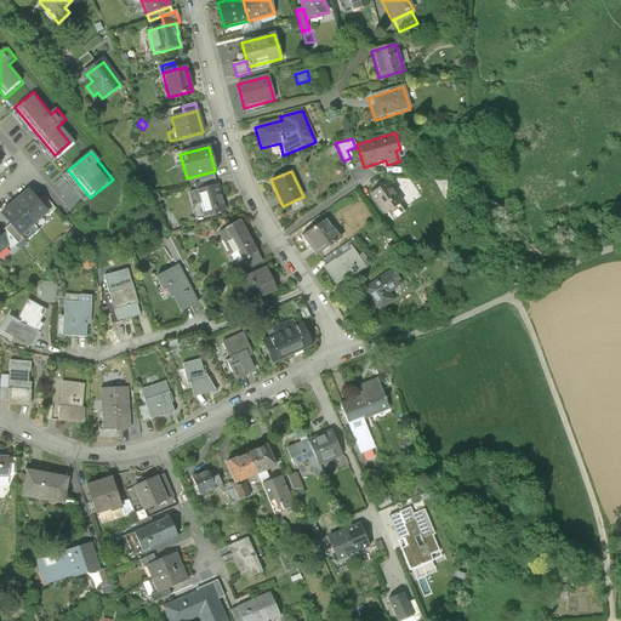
[(193,184),(195,192),(216,187),(215,178),(193,184)]
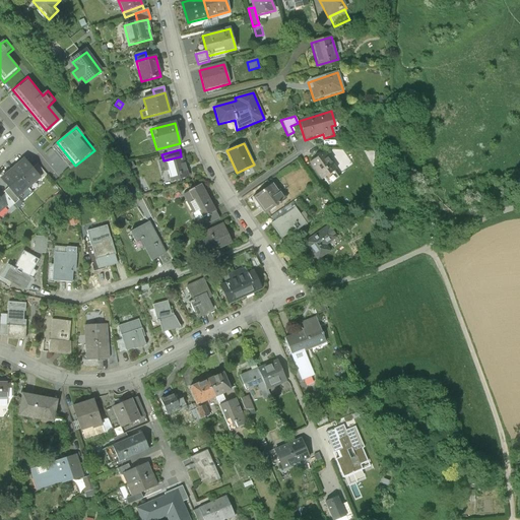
[(323,153),(309,164),(321,180),(335,170),(323,153)]
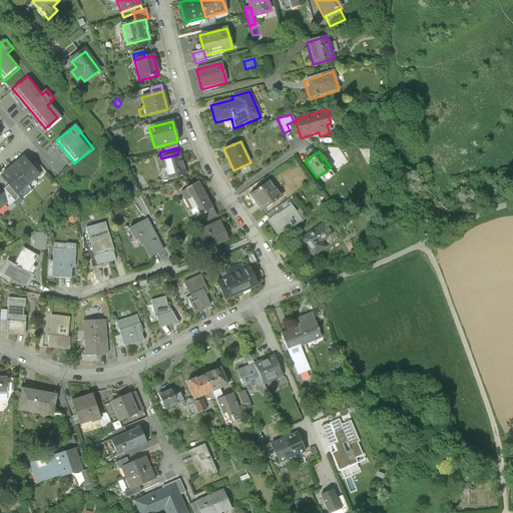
[(184,176),(178,154),(161,158),(167,181),(184,176)]
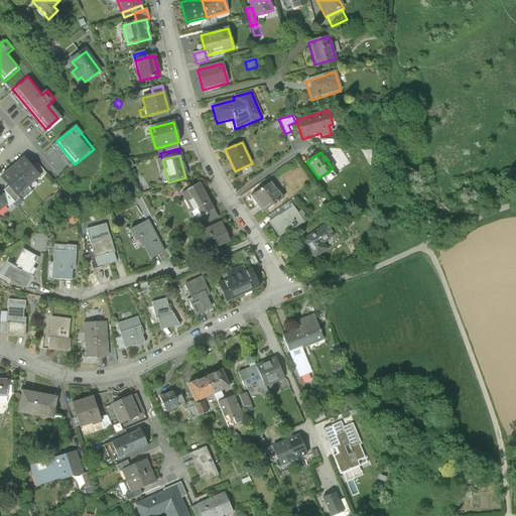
[(27,157),(14,168),(31,187),(43,177),(27,157)]
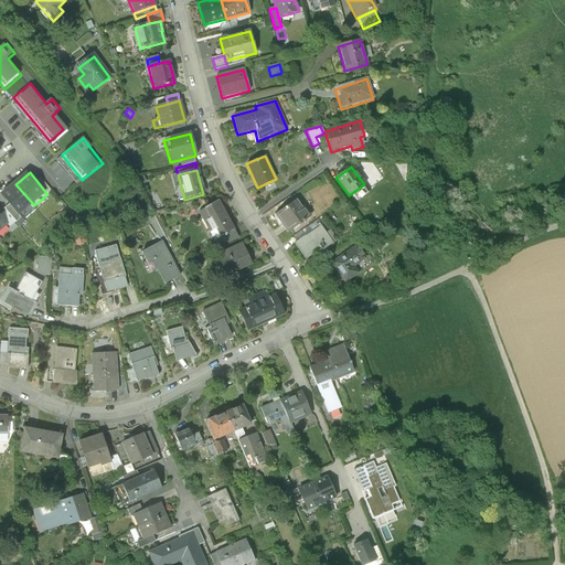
[(34,205),(16,184),(2,195),(21,216),(34,205)]
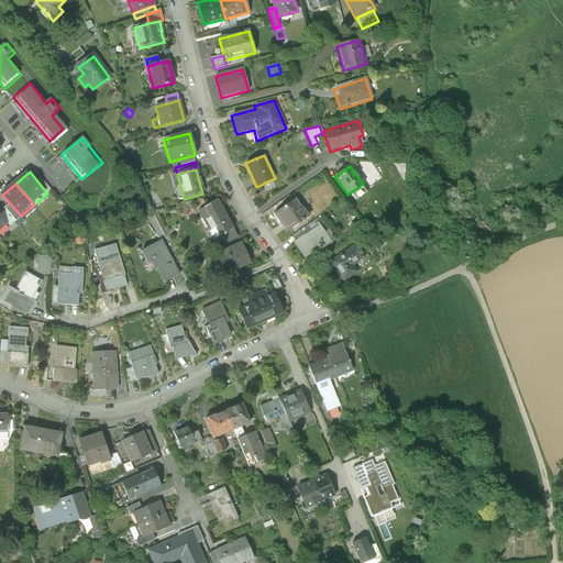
[(217,201),(197,211),(212,240),(232,230),(217,201)]
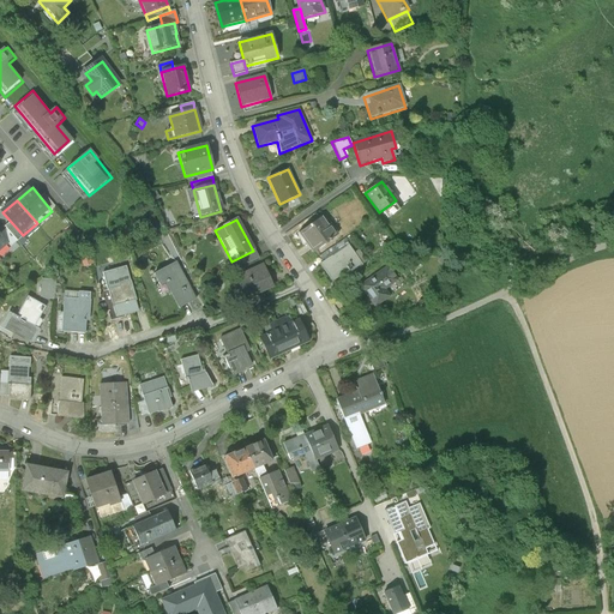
[(320,220),(298,235),(311,253),(336,236),(329,226),(326,228),(320,220)]
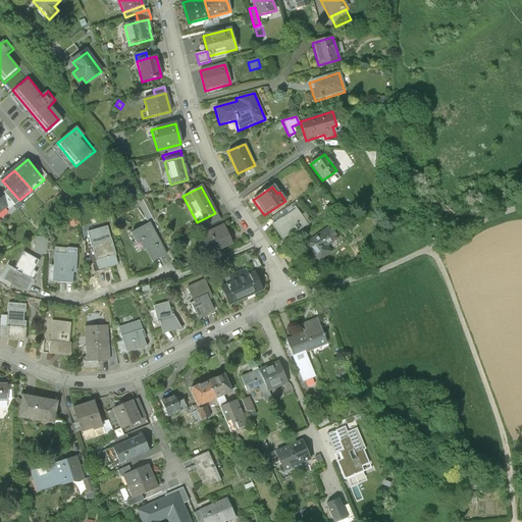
[(372,192),(364,197),(370,206),(378,201),(372,192)]
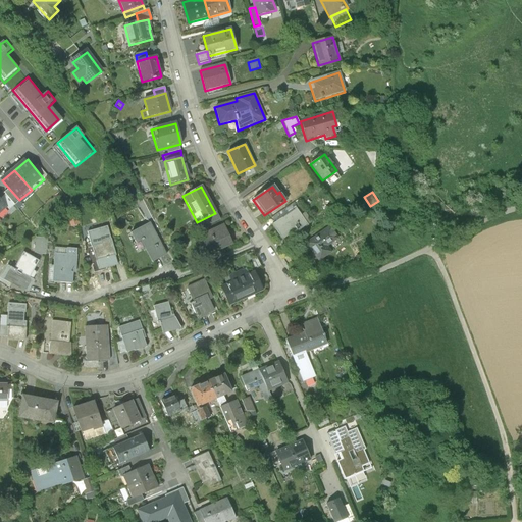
[(295,209),(271,226),(281,241),(299,228),(301,231),(311,223),(304,213),(300,216),(295,209)]
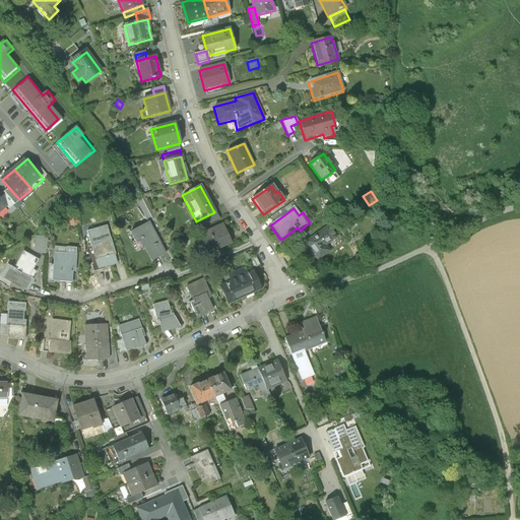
[(149,223),(129,234),(135,244),(139,241),(150,262),(166,255),(149,223)]
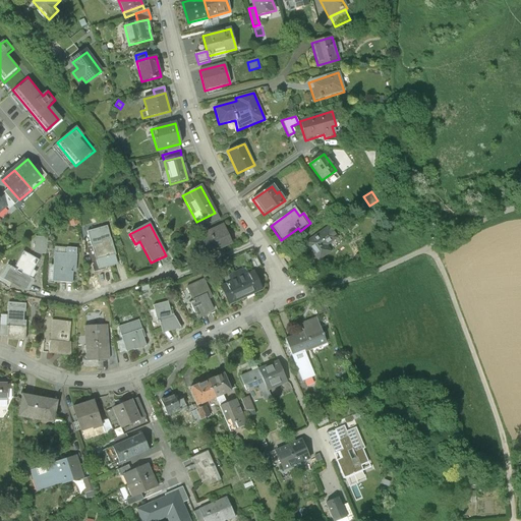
[(231,245),(223,226),(198,237),(208,255),(231,245)]
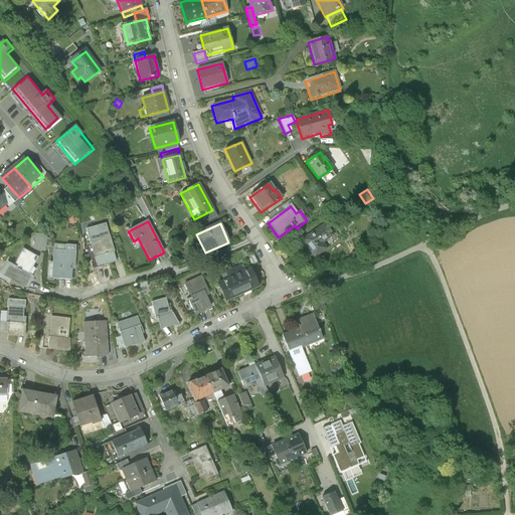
[(324,223),(302,241),(305,245),(299,250),(305,259),(312,252),(316,259),(327,250),(322,244),(333,235),(324,223)]
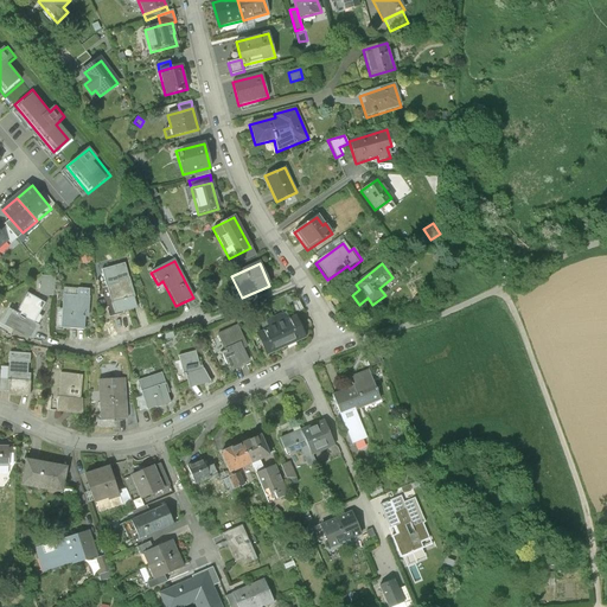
[(25,293),(25,298),(21,295),(4,326),(29,342),(44,315),(42,314),(46,306),(42,304),(44,300),(52,299),(52,280),(44,279),(38,280),(33,281),(31,282),(29,286),(27,289),(25,293)]
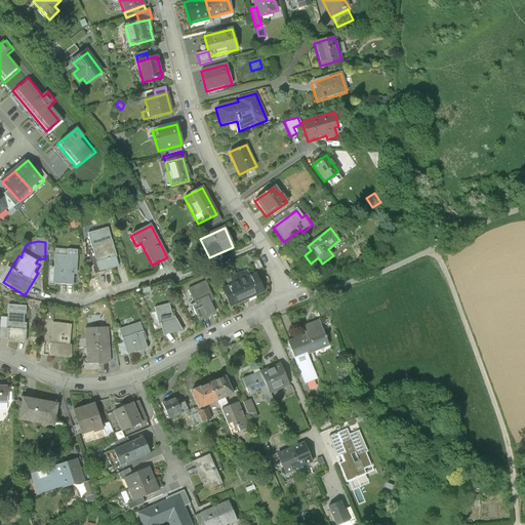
[(92,248),(99,272),(118,267),(115,256),(116,256),(111,241),(101,243),(102,245),(92,248)]
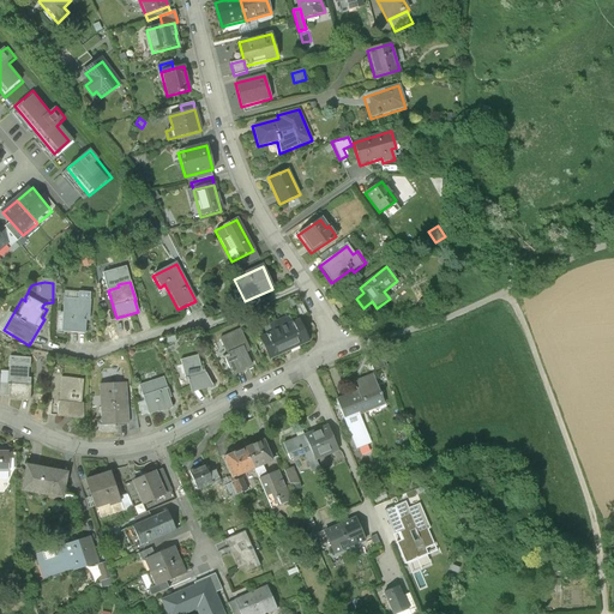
[(62,299),(60,332),(84,333),(85,321),(88,321),(90,301),(62,299)]
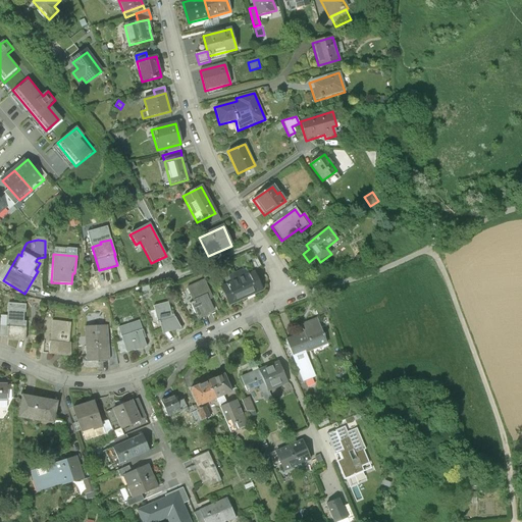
[(241,272),(236,274),(246,300),(263,293),(255,273),(244,278),(241,272)]
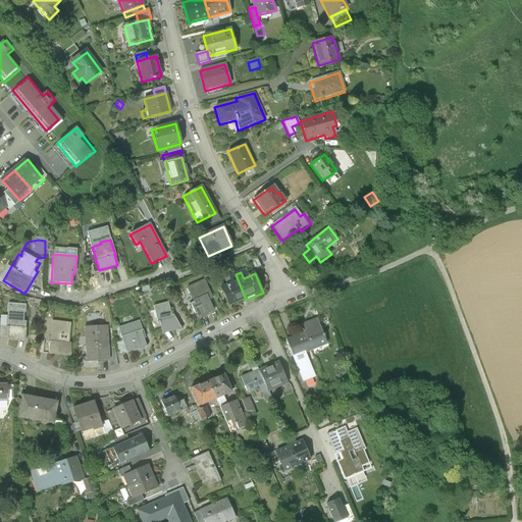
[(229,307),(246,300),(236,274),(229,277),(232,284),(221,290),(229,307)]
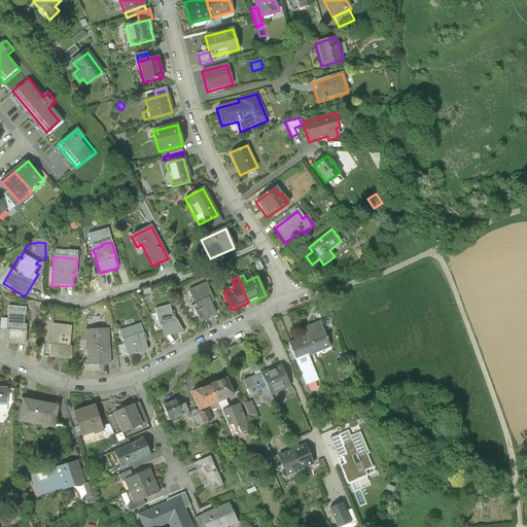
[(192,310),(200,324),(209,320),(209,319),(216,316),(211,305),(215,303),(206,283),(187,291),(189,294),(185,296),(191,311),(192,310)]
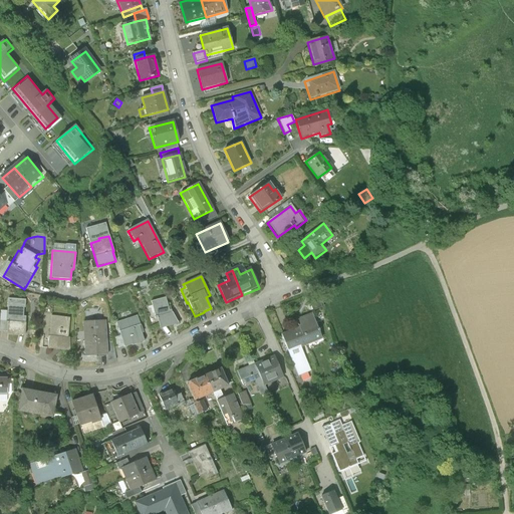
[(165,297),(151,302),(155,318),(157,317),(160,330),(178,324),(172,312),(171,313),(171,310),(169,310),(165,297)]
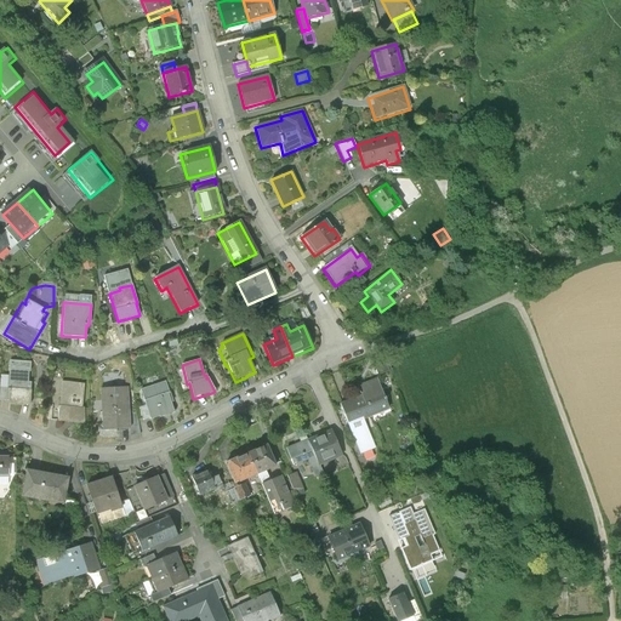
[(0,388),(0,399),(9,400),(7,405),(29,406),(30,382),(28,382),(29,371),(30,371),(30,362),(10,360),(7,389),(0,388)]
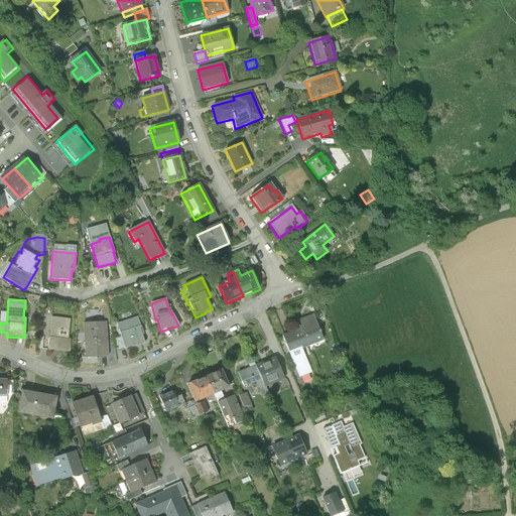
[(320,335),(312,316),(297,323),(300,330),(282,337),(300,380),(311,375),(301,350),(321,342),(319,335),(320,335)]
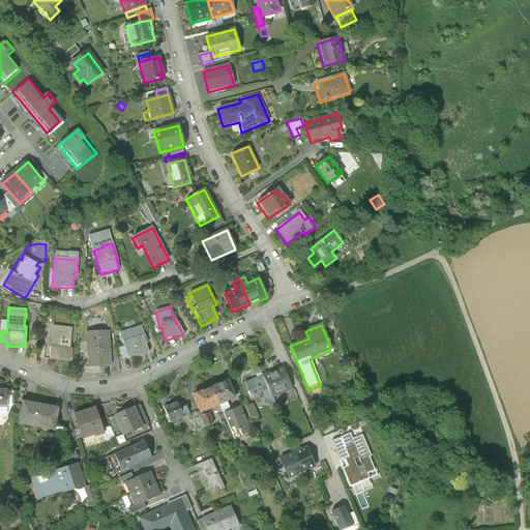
[(142,326),(119,334),(123,347),(128,359),(136,357),(136,358),(148,354),(145,345),(147,344),(142,326)]
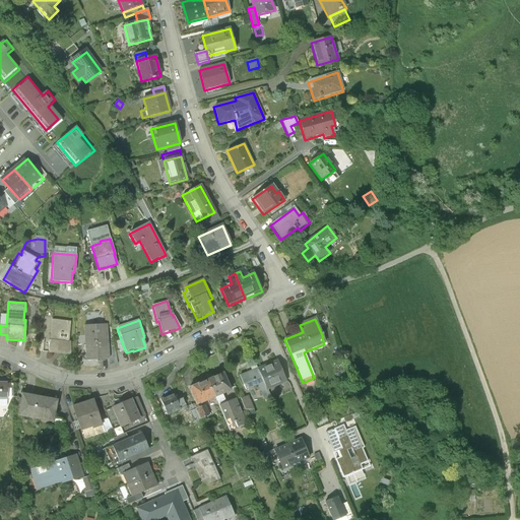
[(51,321),(48,354),(70,356),(71,354),(70,342),(68,342),(70,323),(51,321)]
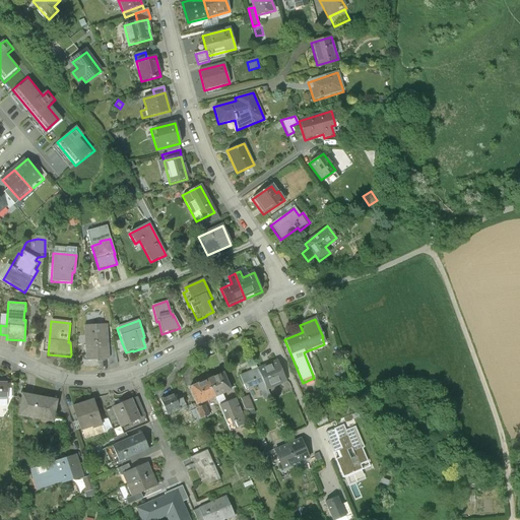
[(84,327),(86,363),(108,362),(108,347),(106,325),(84,327)]
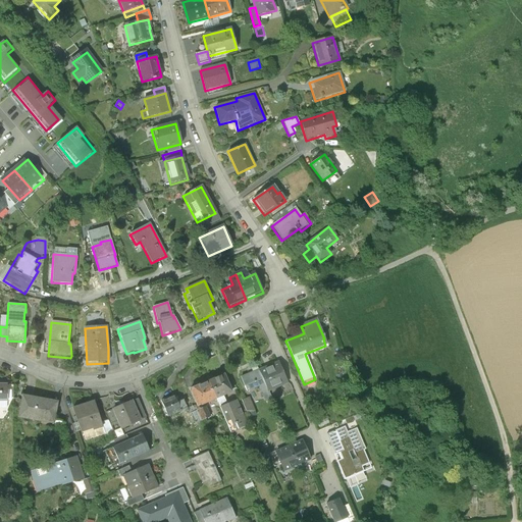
[(253,334),(245,338),(249,349),(257,346),(253,334)]
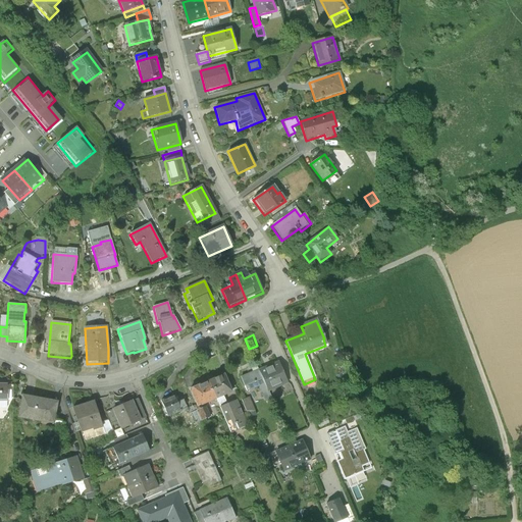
[(245,338),(228,345),(233,357),(250,350),(249,349),(245,338)]
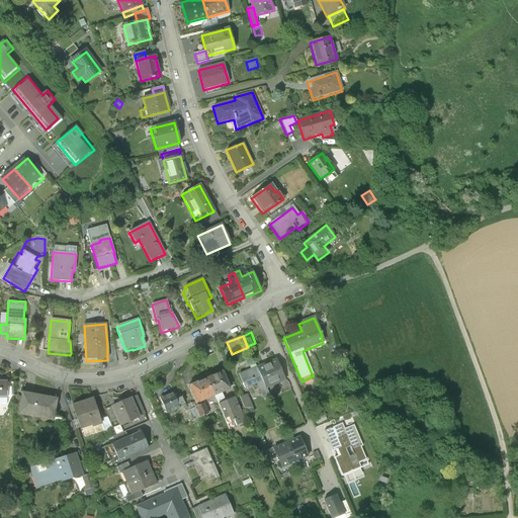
[(119,353),(125,351),(120,339),(114,342),(119,353)]
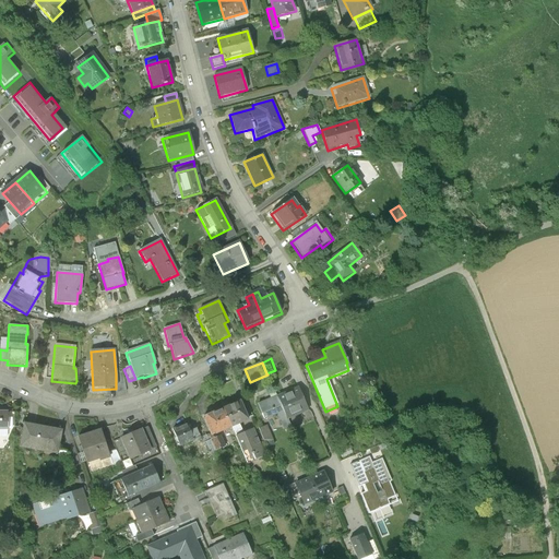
[(123,372),(116,373),(116,389),(117,394),(126,392),(123,372)]
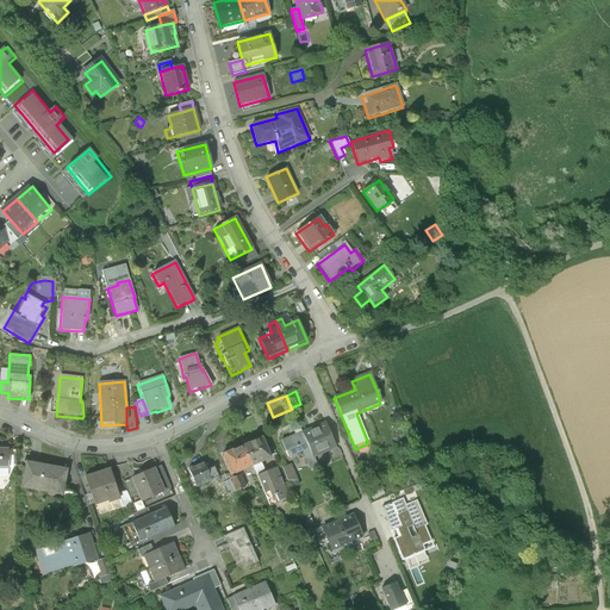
[(325,424),(303,435),(317,467),(325,464),(321,455),(336,448),(325,424)]
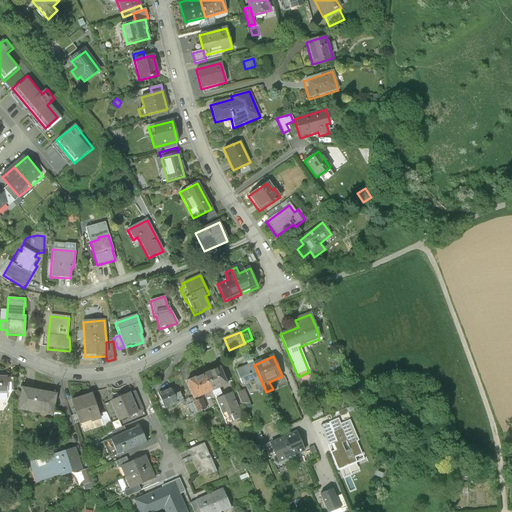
[(259,395),(266,392),(254,365),(253,363),(236,371),(242,385),(253,380),(259,395)]
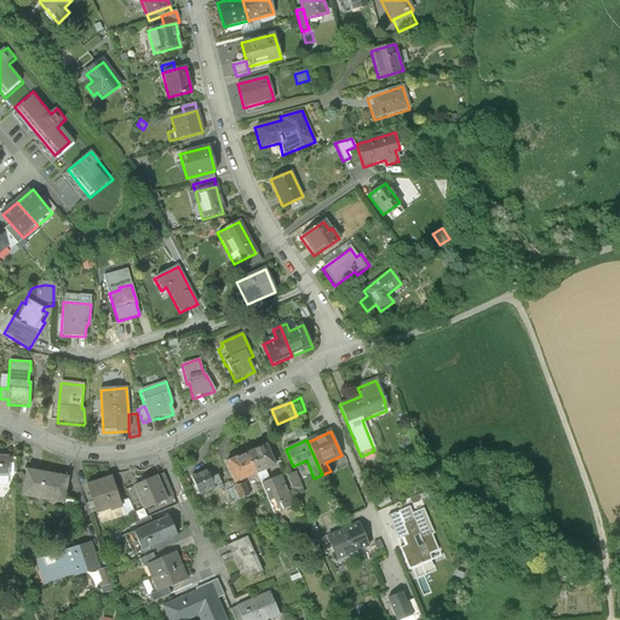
[(267,445),(247,453),(256,474),(275,465),(267,445)]
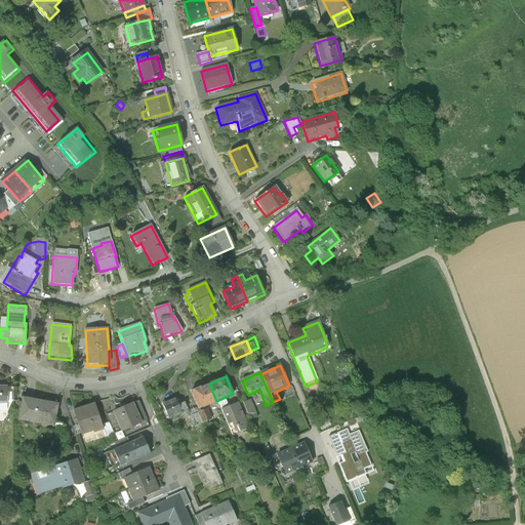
[(199,408),(216,401),(209,384),(198,388),(199,390),(193,393),(199,408)]
